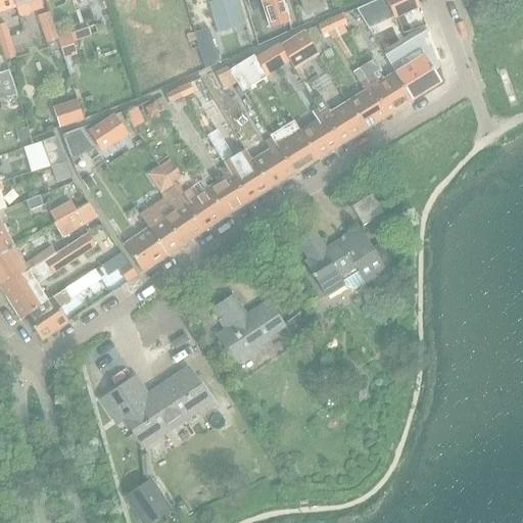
[(13,0),(0,0),(0,12),(16,7),(13,0)]
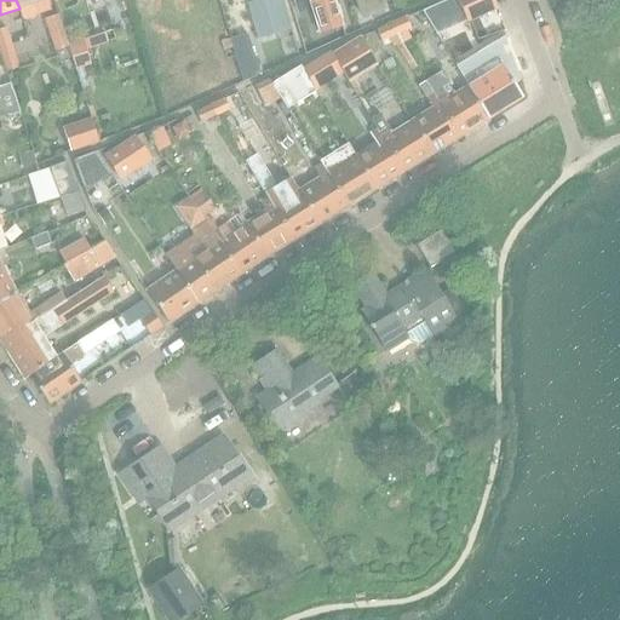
[(46,0),(16,0),(19,9),(23,21),(26,22),(34,19),(35,17),(51,12),(46,0)]
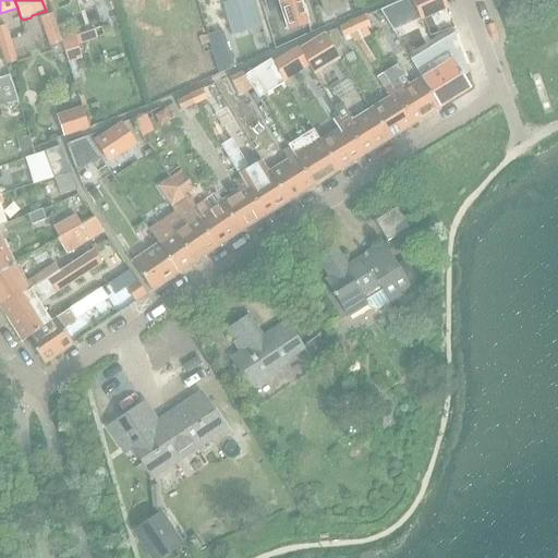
[(249,29),(258,26),(250,0),(237,0),(225,3),(233,31),(247,25),(249,29)]
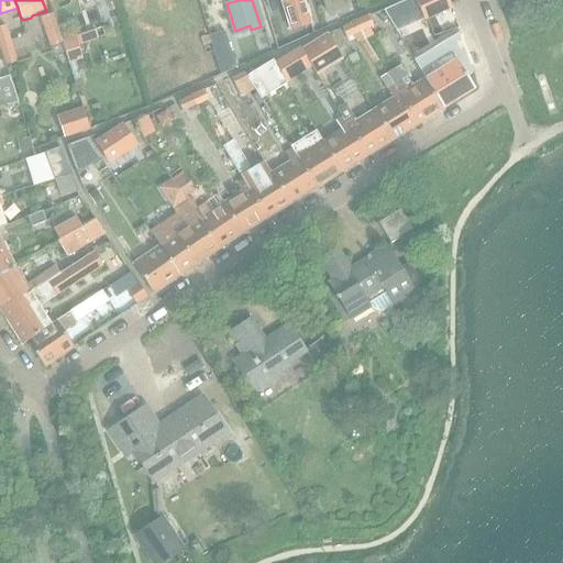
[(302,0),(280,0),(290,31),(310,24),(302,0)]
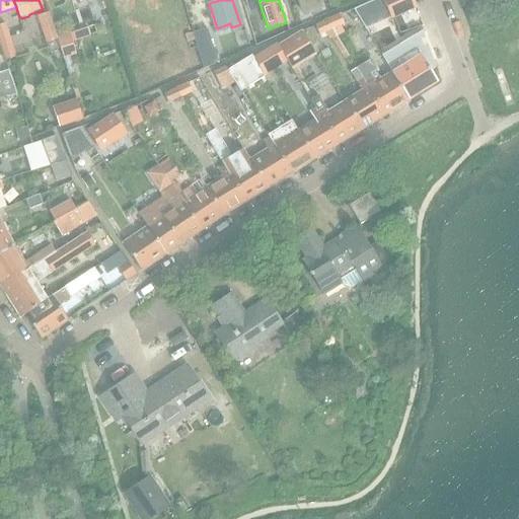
[(299,0),(303,13),(322,7),(320,0),(299,0)]
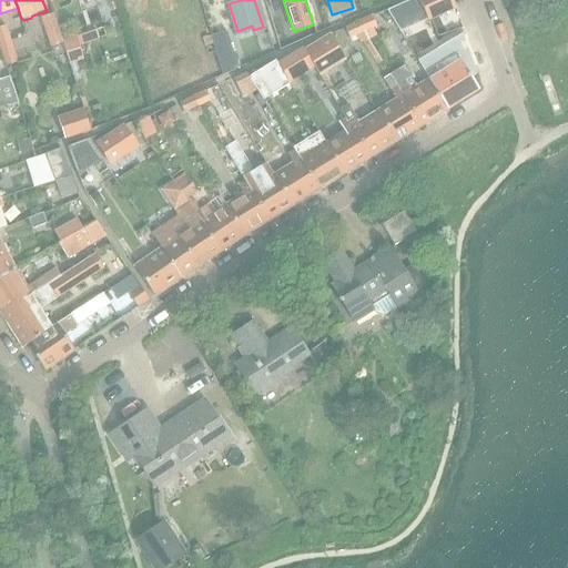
[(456,8),(452,0),(419,0),(427,20),(456,8)]
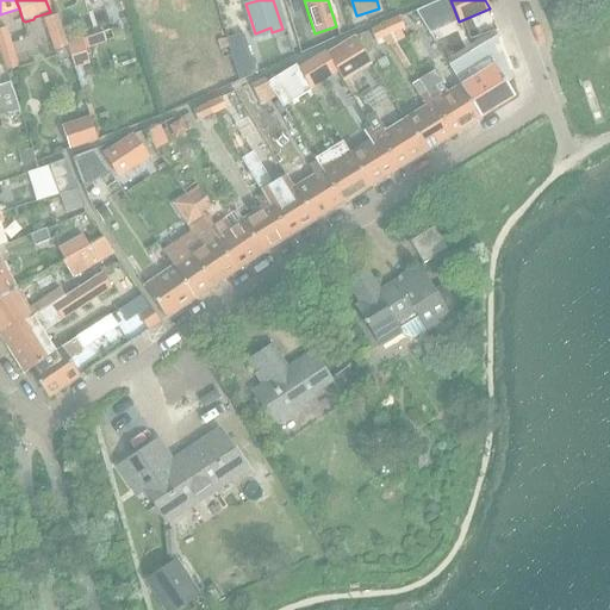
[(54,51),(67,47),(57,16),(43,19),(54,51)]
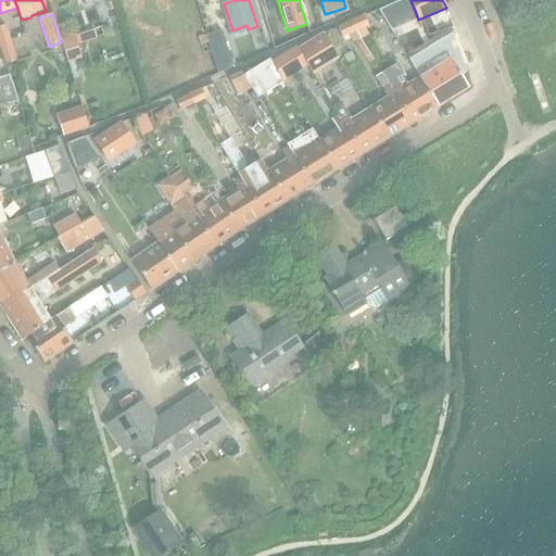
[(368,26),(363,16),(350,22),(356,32),(368,26)]
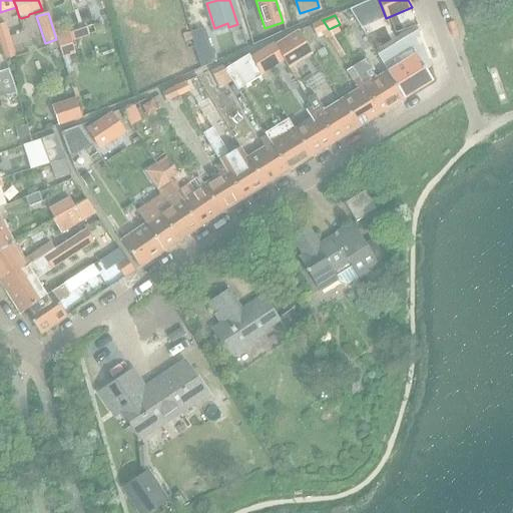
[(316,35),(329,29),(323,20),(311,25),(316,35)]
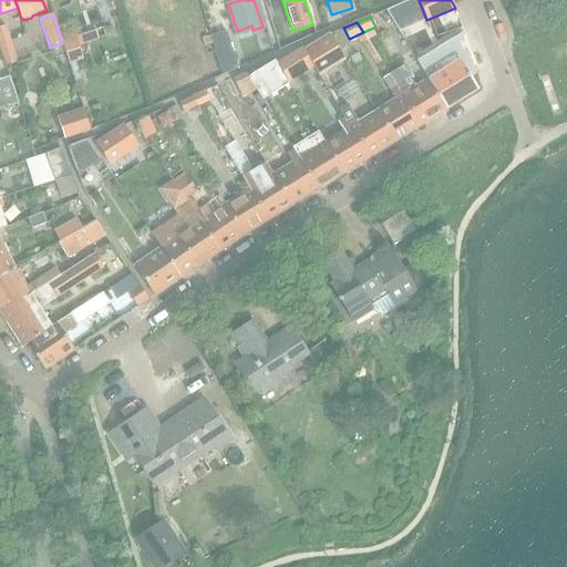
[(17,63),(6,27),(0,28),(0,48),(6,66),(17,63)]
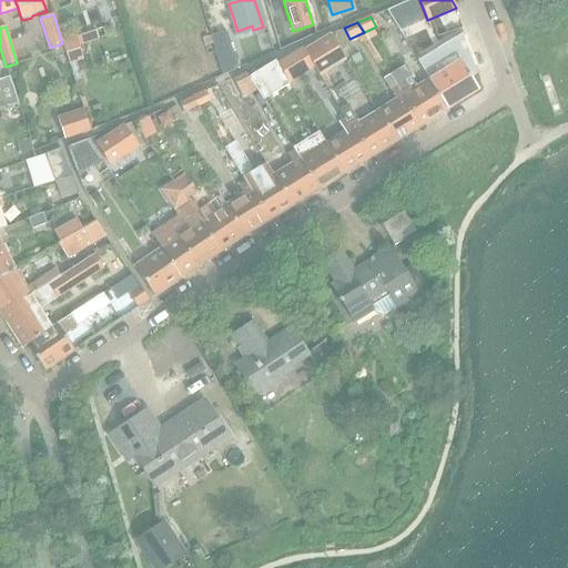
[(64,50),(107,38),(103,27),(61,40),(64,50)]
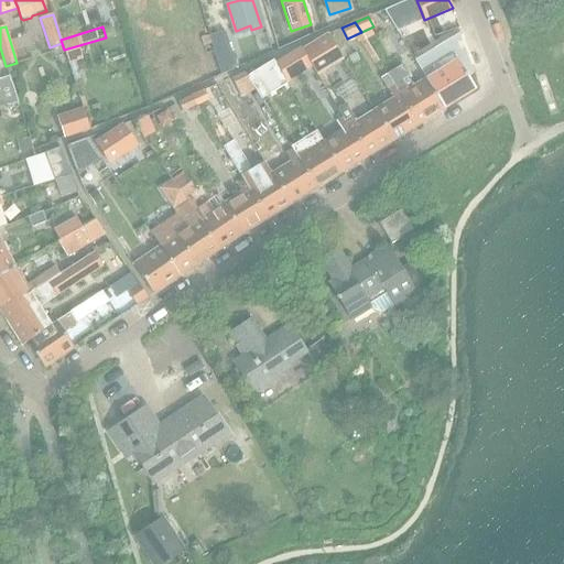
[(426,78),(444,108),(476,88),(458,61),(470,55),(463,34),(447,39),(455,61),(426,78)]
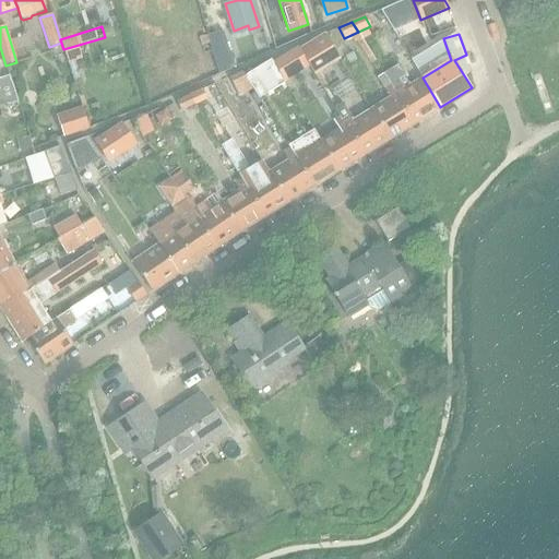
[(339,56),(326,35),(301,50),(313,71),(339,56)]
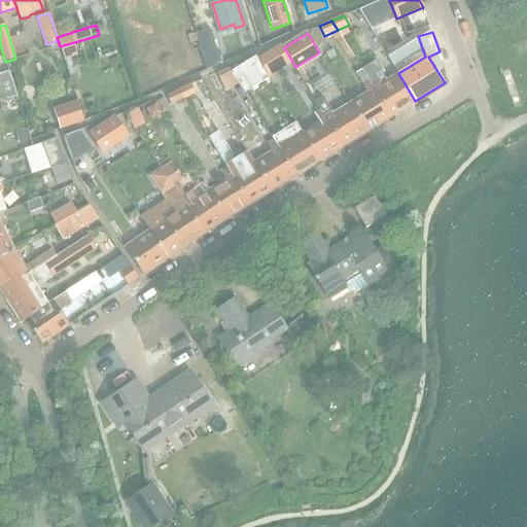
[(284,55),(280,44),(268,49),(273,60),(284,55)]
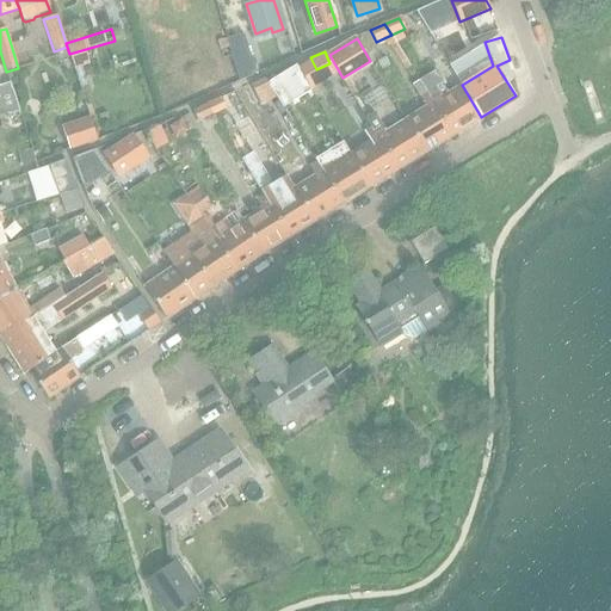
[(433,71),(419,80),(427,92),(454,134),(481,117),(462,85),(448,93),(433,71)]
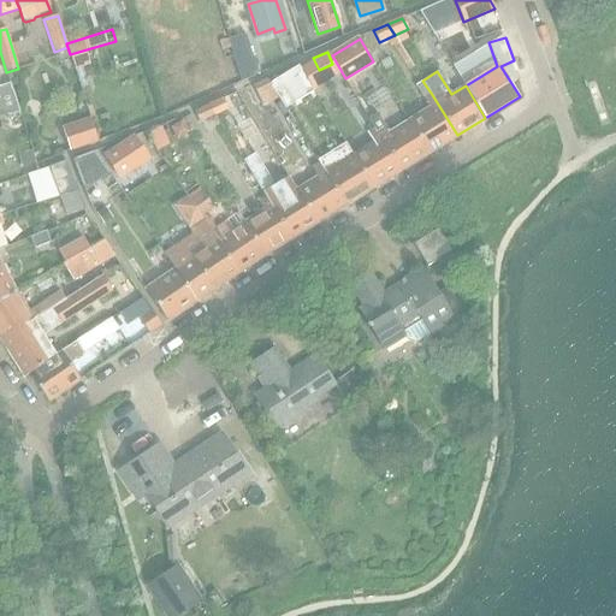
[(267,80),(273,89),(286,83),(282,72),(267,80)]
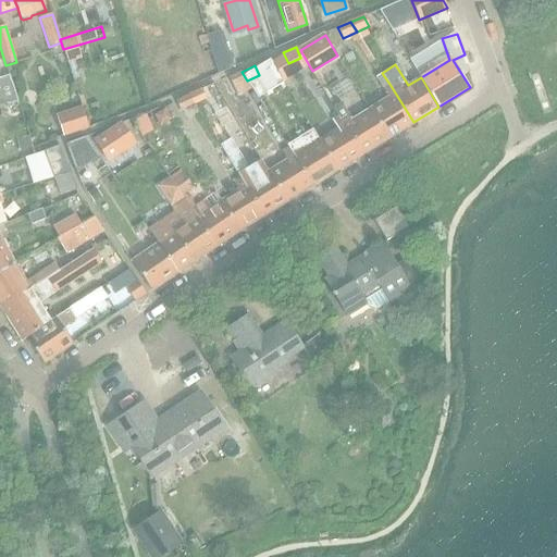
[(234,87),(247,81),(242,72),(229,77),(234,87)]
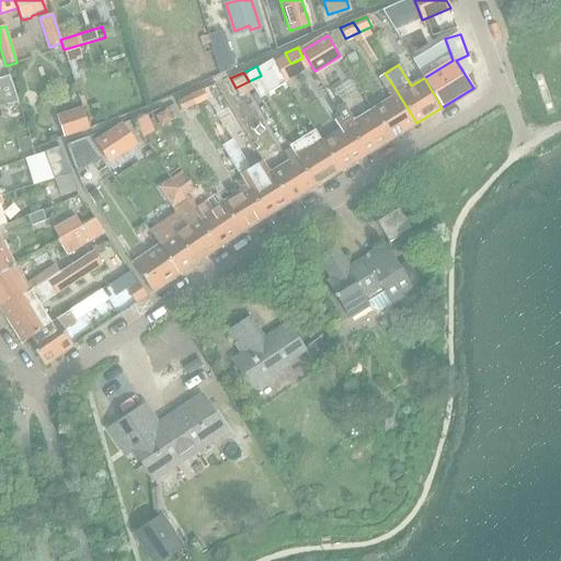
[(391,98),(373,109),(391,138),(416,123),(392,84),(385,73),(378,78),(385,89),(391,98)]
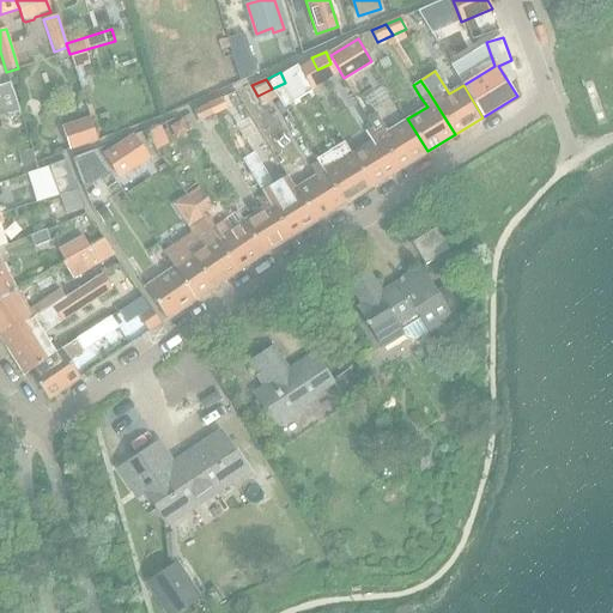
[(226,110),(222,98),(208,104),(216,115),(226,110)]
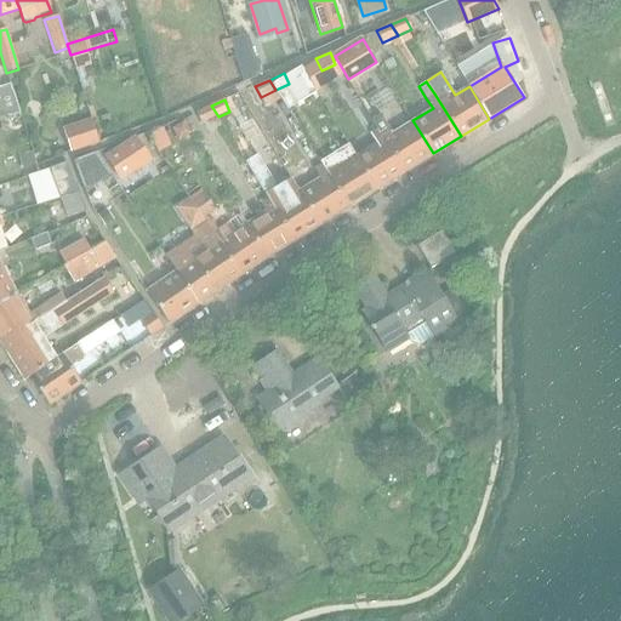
[(201,125),(218,117),(211,106),(195,112),(201,125)]
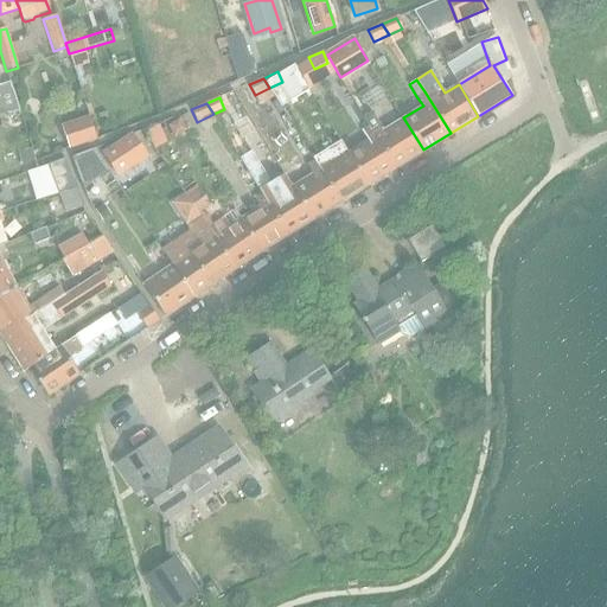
[(88,117),(62,126),(69,148),(95,139),(88,117)]
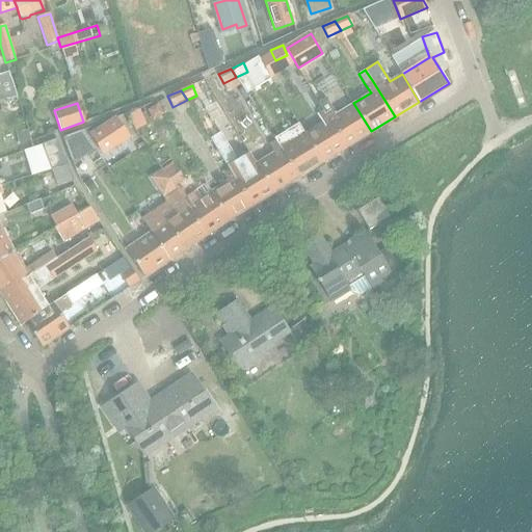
[(323,111),(346,148),(371,131),(353,103),(335,115),(330,107),(323,111)]
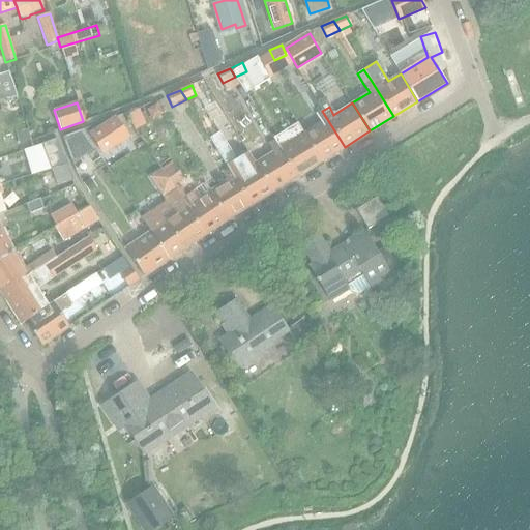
[(345,147),(322,111),(316,114),(321,122),(303,134),(321,162),(345,147)]
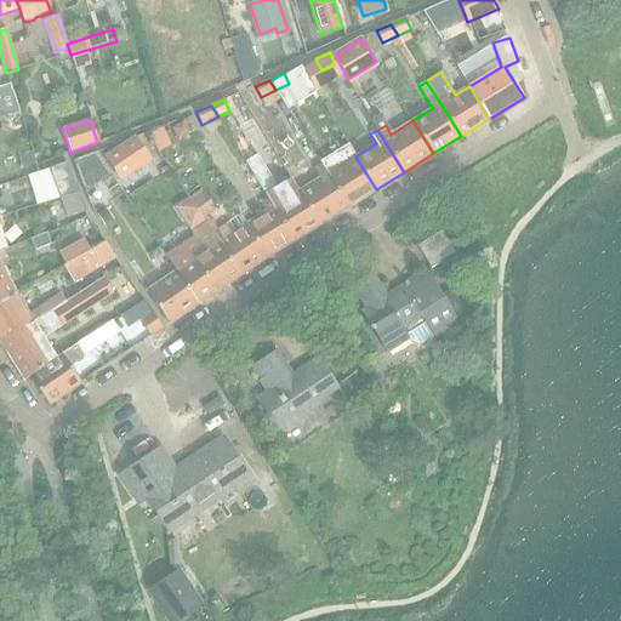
[(135,138),(104,158),(119,180),(148,159),(135,138)]
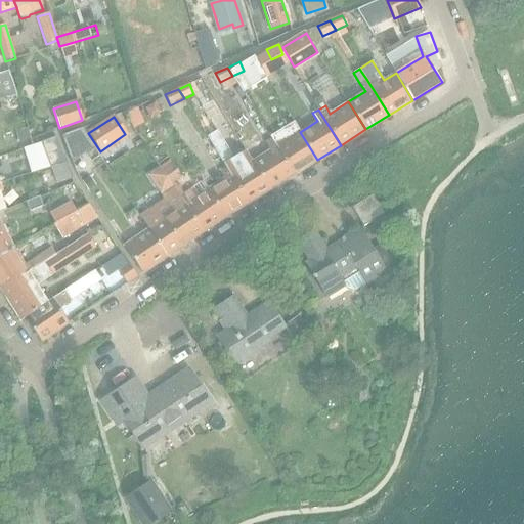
[(93,149),(80,129),(61,136),(72,164),(93,149)]
